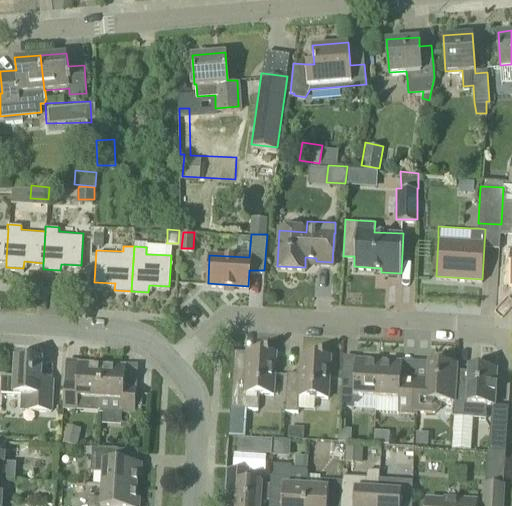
[(230,405),(243,406),(257,407),(258,389),(273,390),(276,350),(269,350),(269,348),(265,348),(265,350),(246,349),(245,368),(233,367),(230,405)]
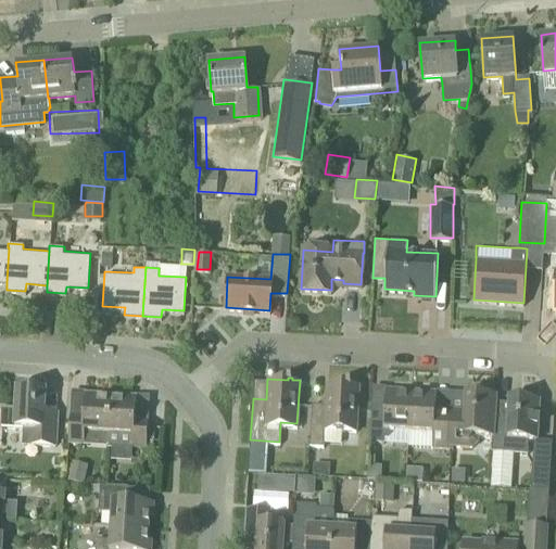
[(325,425),(342,426),(356,428),(358,384),(351,383),(351,381),(346,381),(346,383),(327,382),(326,400),(323,399),(321,403),(313,401),(311,442),(324,443),(324,439),(325,425)]
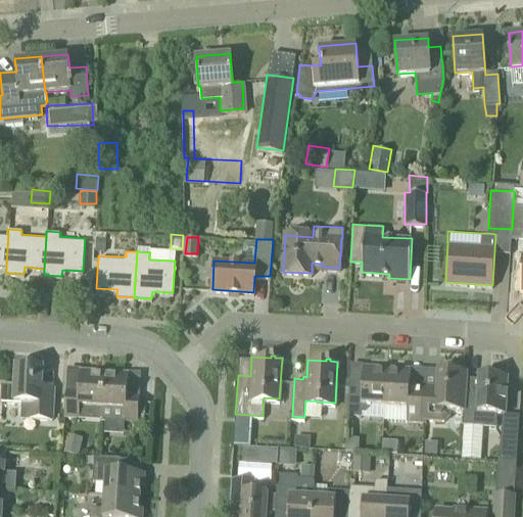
[(348,394),(346,413),(362,414),(362,410),(366,410),(371,406),(371,404),(385,405),(387,365),(363,363),(363,375),(349,374),(348,394)]
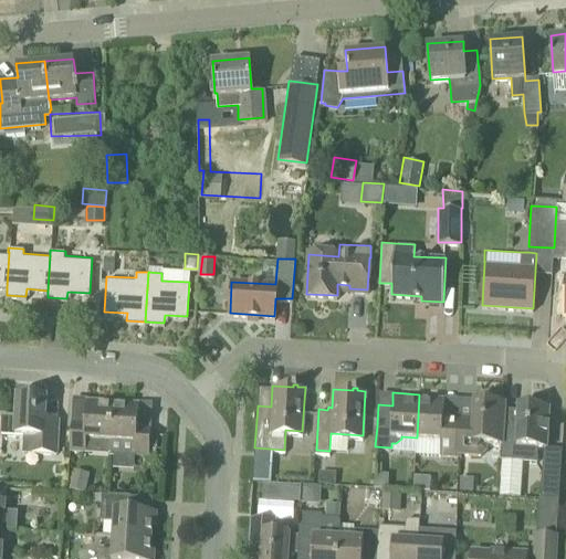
[(17,393),(16,412),(0,412),(1,413),(0,431),(24,433),(24,449),(58,451),(59,425),(44,424),(46,396),(17,393)]
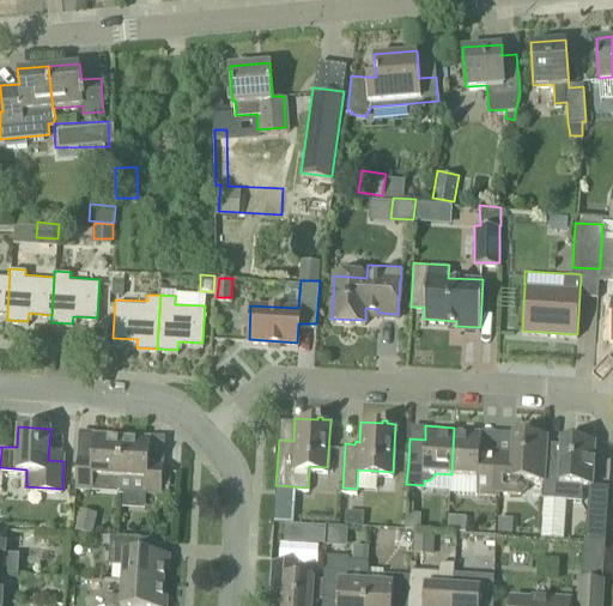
[(493,489),(496,489),(497,458),(497,447),(480,446),(481,429),(454,428),(450,486),(450,490),(493,492),(493,489)]
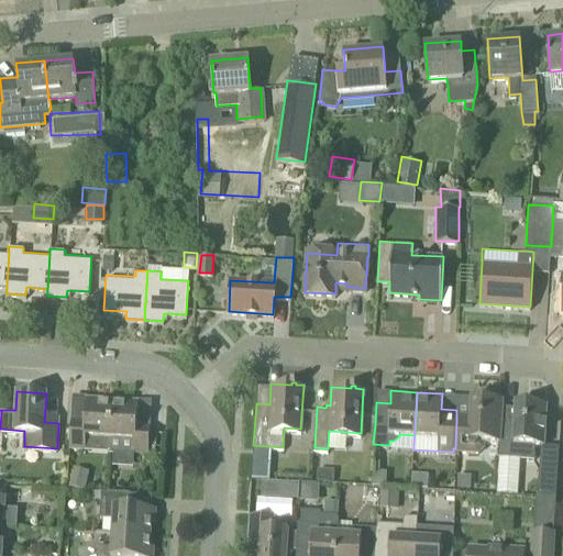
[(84,435),(110,437),(112,397),(86,396),(85,418),(72,417),(69,444),(84,445),(84,435)]
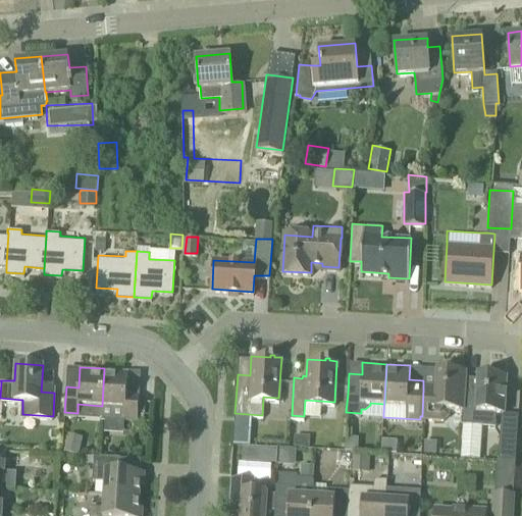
[(435,391),(423,390),(422,416),(442,417),(448,412),(449,407),(462,408),(465,375),(466,369),(437,367),(435,391)]
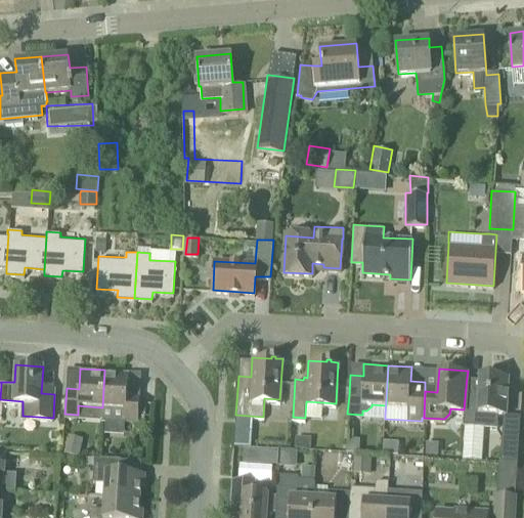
[(104,370),(102,407),(101,417),(138,419),(139,392),(128,392),(129,372),(104,370)]
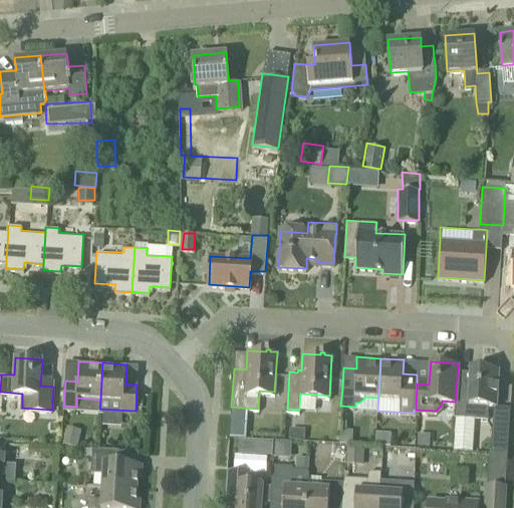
[(471,370),(458,369),(455,402),(454,415),(478,417),(488,418),(489,405),(496,405),(499,368),(493,367),(492,365),(483,364),(481,366),(471,366),(471,370)]
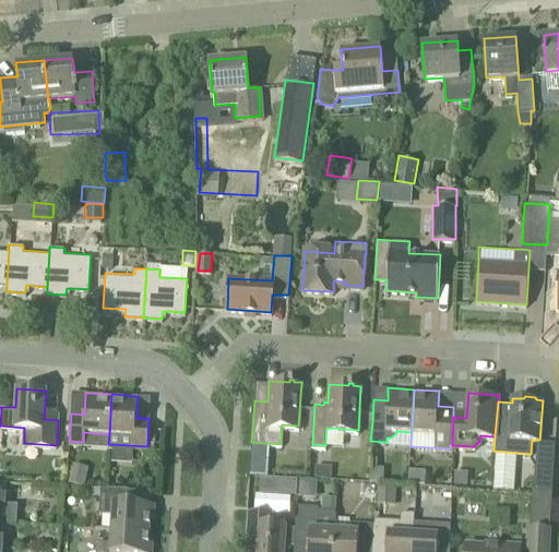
[(73,460),(68,480),(84,484),(88,465),(73,460)]
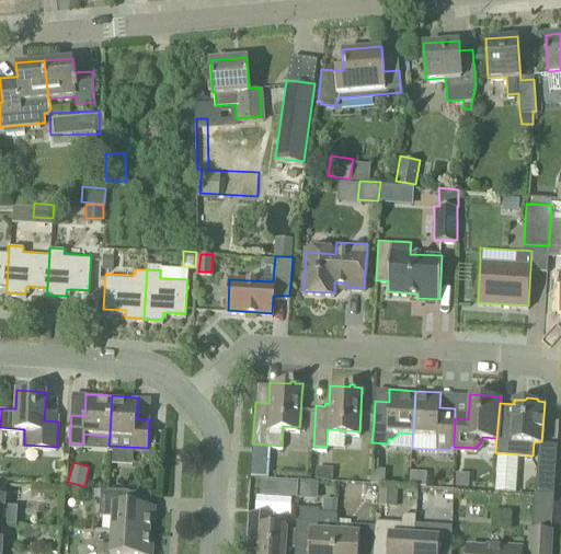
[(556,464),(537,464),(536,492),(554,493),(556,464)]
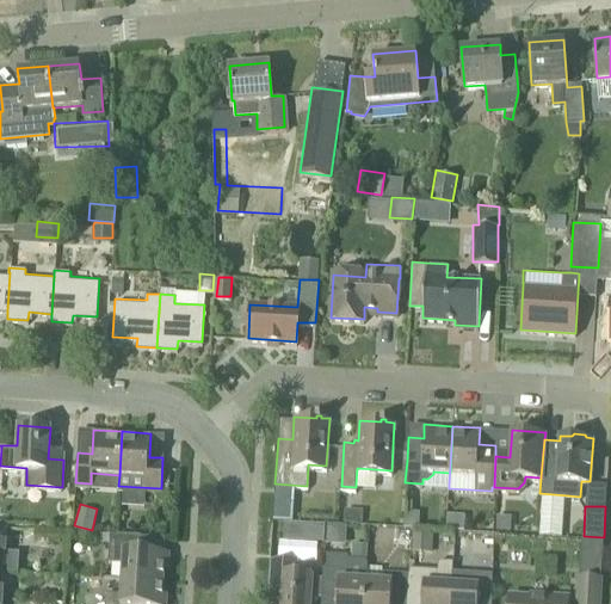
[(405,509),(403,524),(419,525),(420,509),(405,509)]
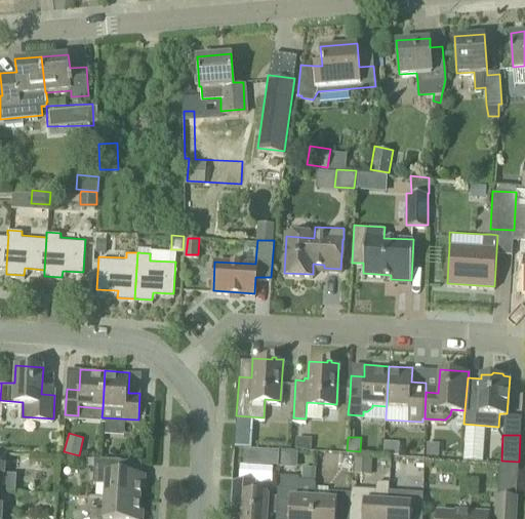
[(385,439),(384,451),(399,452),(400,440),(385,439)]
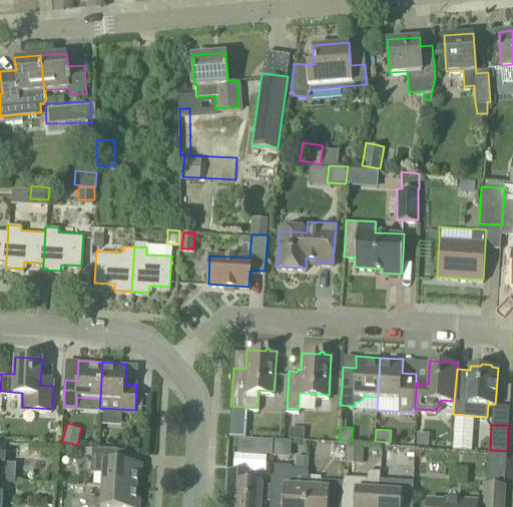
[(417,430),(417,442),(429,442),(429,430),(417,430)]
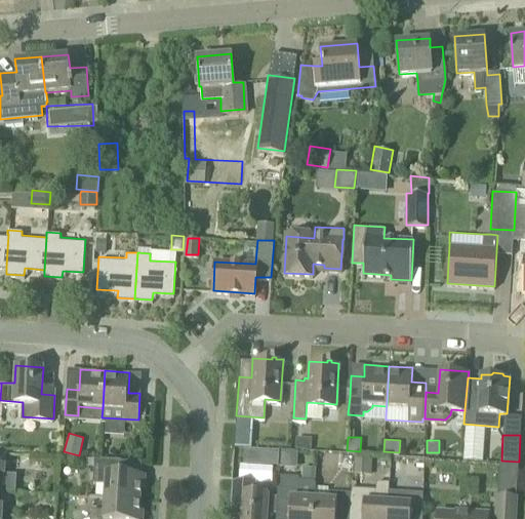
[(263,447),(261,458),(275,460),(276,448),(263,447)]
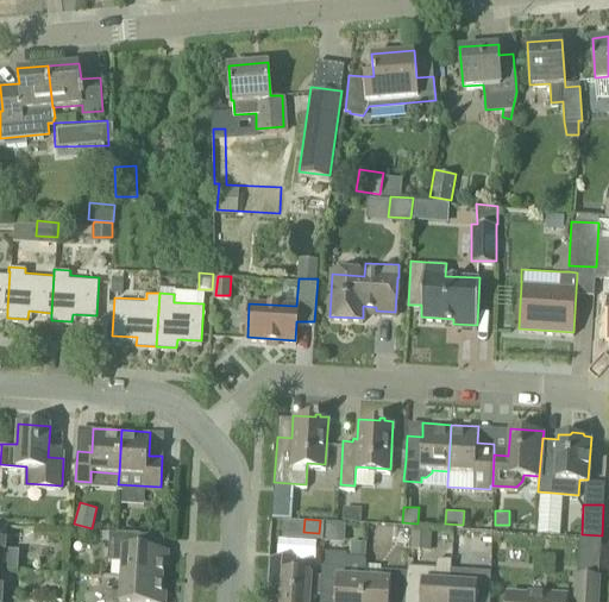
[(0,557),(18,559),(19,547),(6,546),(8,524),(0,522),(0,557)]
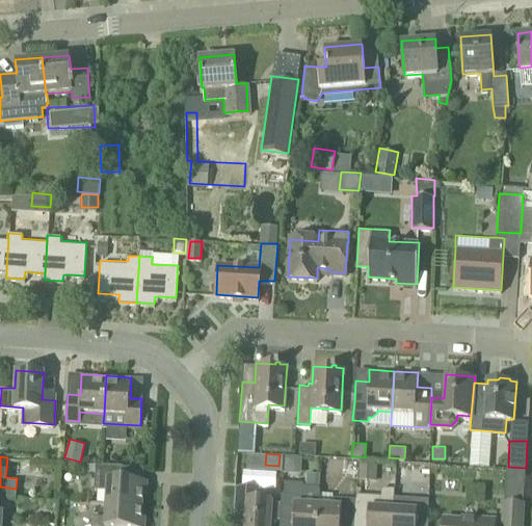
[(360,459),(358,477),(376,478),(377,461),(360,459)]
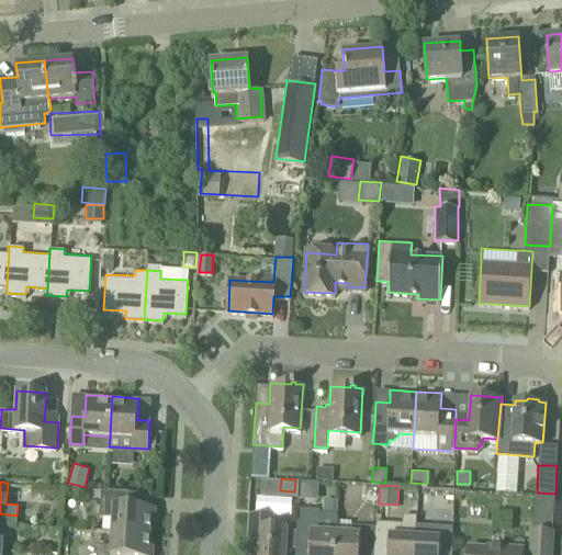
[(113,514),(112,528),(149,530),(150,518),(155,519),(155,505),(130,503),(131,490),(102,488),(88,488),(88,495),(101,496),(100,513),(113,514)]
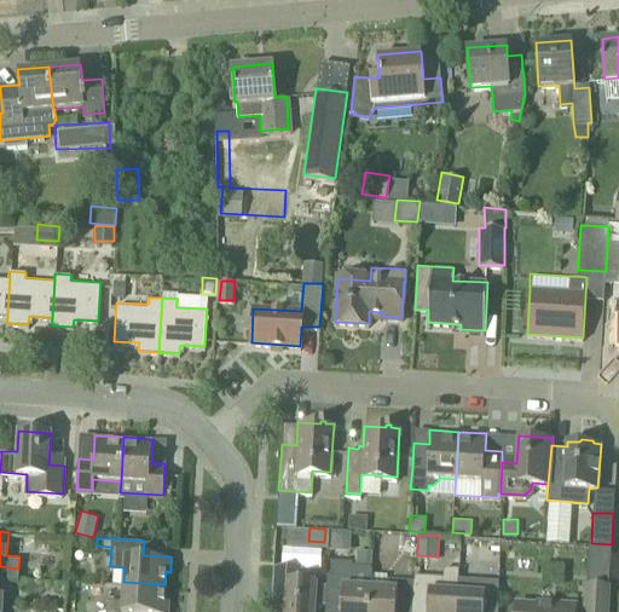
[(356,564),(370,565),(371,565),(372,548),(357,547),(356,564)]
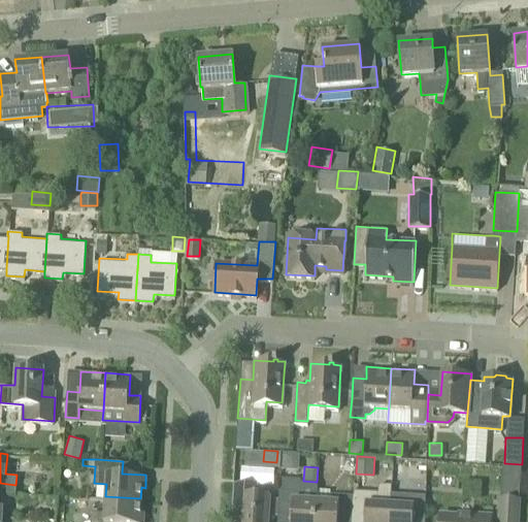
[(315,521),(318,487),(318,484),(316,483),(316,482),(303,481),(302,481),(300,477),(281,476),(278,515),(291,515),(290,521),(315,521)]
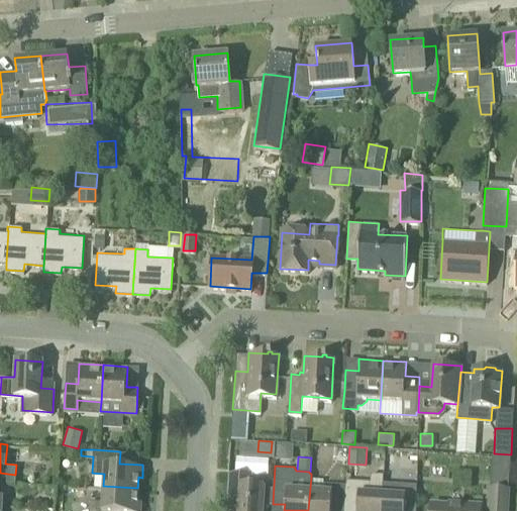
[(251,473),(228,471),(227,501),(238,502),(238,508),(238,509),(237,510),(263,510),(264,503),(273,503),(274,487),(265,487),(265,484),(251,483),(251,473)]
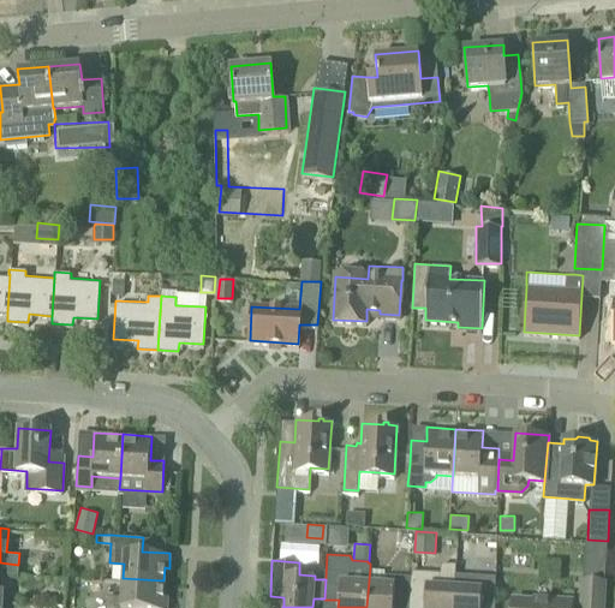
[(0,598),(4,600),(4,591),(0,590),(0,571),(17,573),(18,565),(0,562),(0,598)]
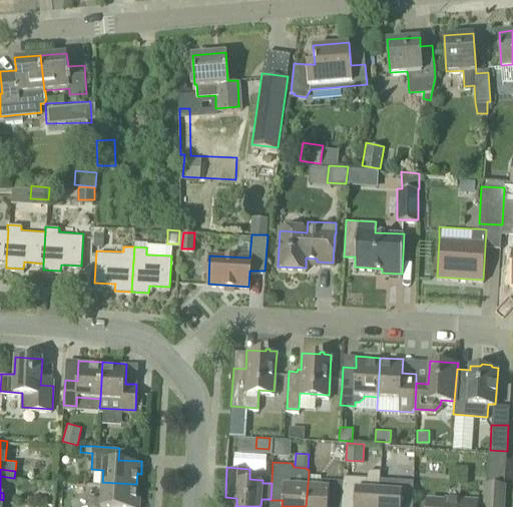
[(378,506),(379,490),(380,477),(367,476),(344,475),(344,478),(343,488),(342,505),(341,506),(378,506)]
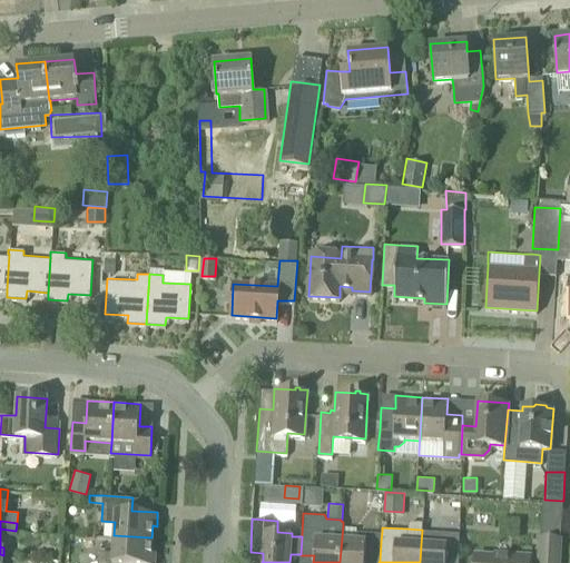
[(340,562),(379,562),(380,561),(381,542),(382,531),(356,530),(356,541),(342,541),(340,562)]
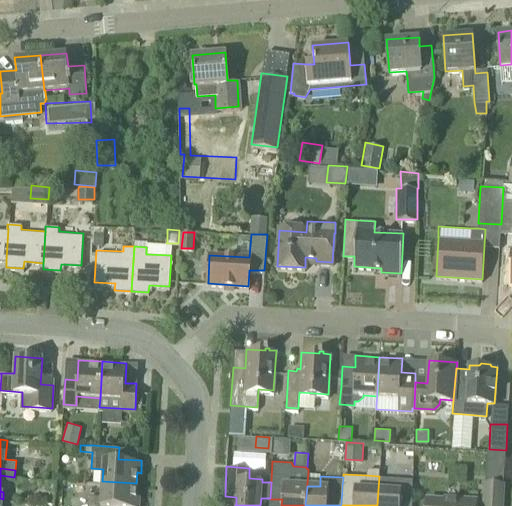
[(53,479),(42,478),(41,488),(52,489),(53,479)]
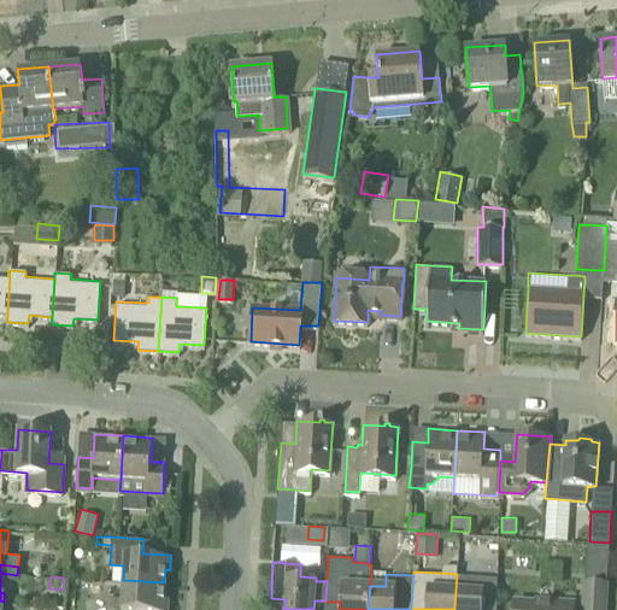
[(164,582),(123,580),(122,596),(107,594),(106,609),(166,609),(168,597),(164,597),(164,582)]
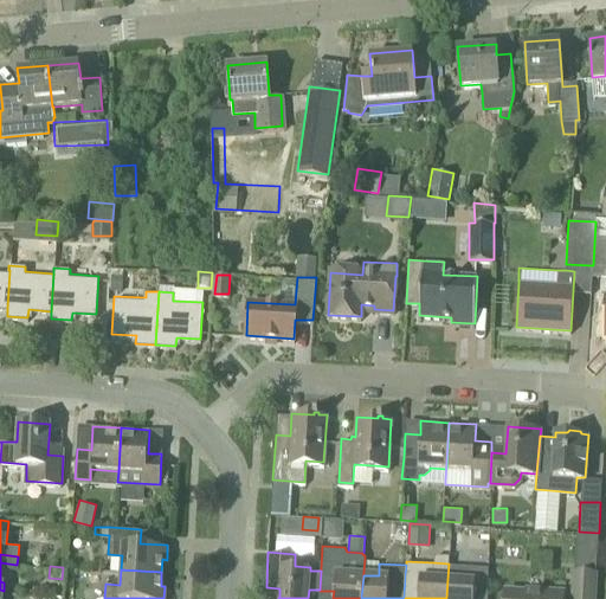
[(572,598),(594,598),(597,572),(574,571),(572,598)]
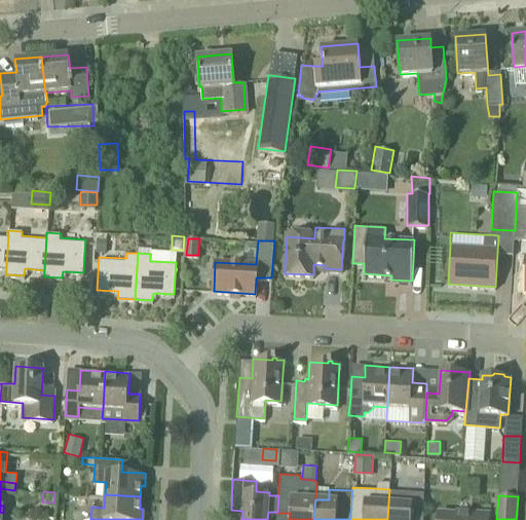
[(423,519),(424,510),(424,505),(388,503),(387,519),(423,519)]
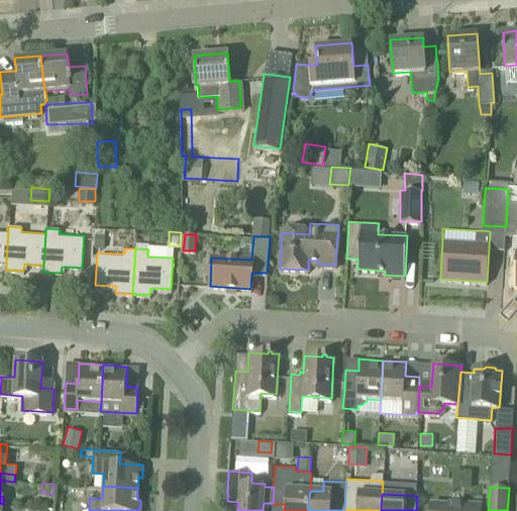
[(448,503),(430,502),(429,510),(480,510),(481,503),(448,501),(448,503)]
